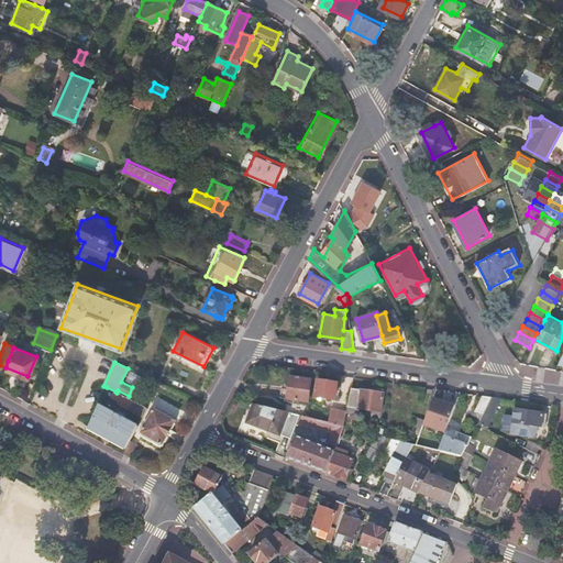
[(310,405),(313,383),(288,378),(286,387),(282,386),(280,397),(285,398),(285,401),(310,405)]
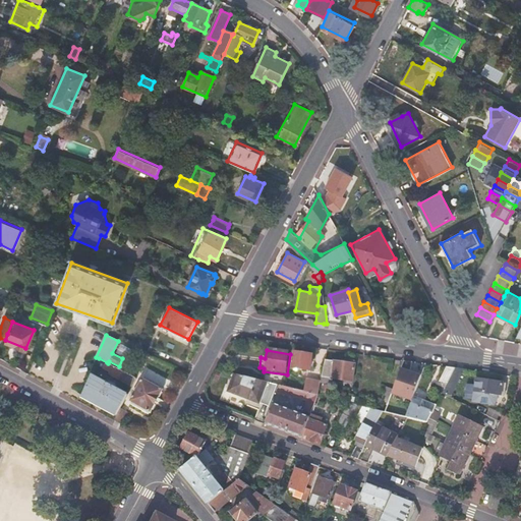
[(292,367),(309,369),(312,355),(294,352),(292,367)]
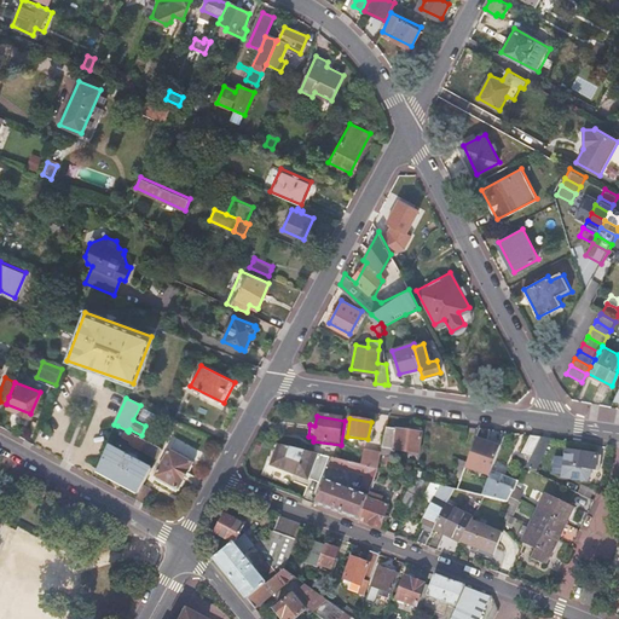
[(422,433),(387,428),(381,452),(381,456),(393,456),(393,450),(418,452),(422,433)]
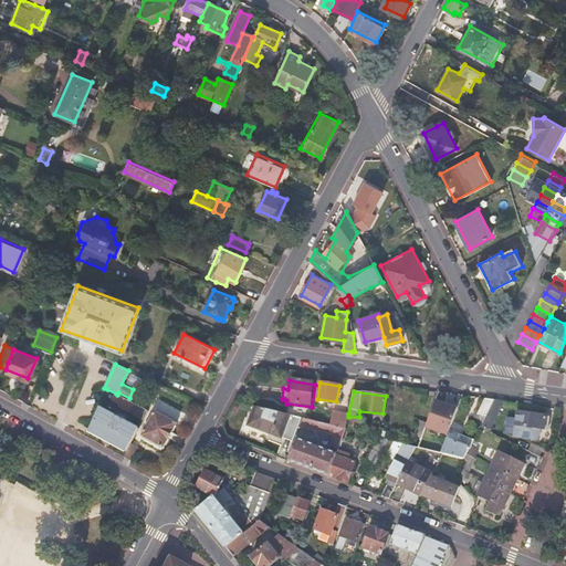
[(119,405),(144,417),(148,410),(117,395),(116,394),(113,398),(121,401),(119,405)]
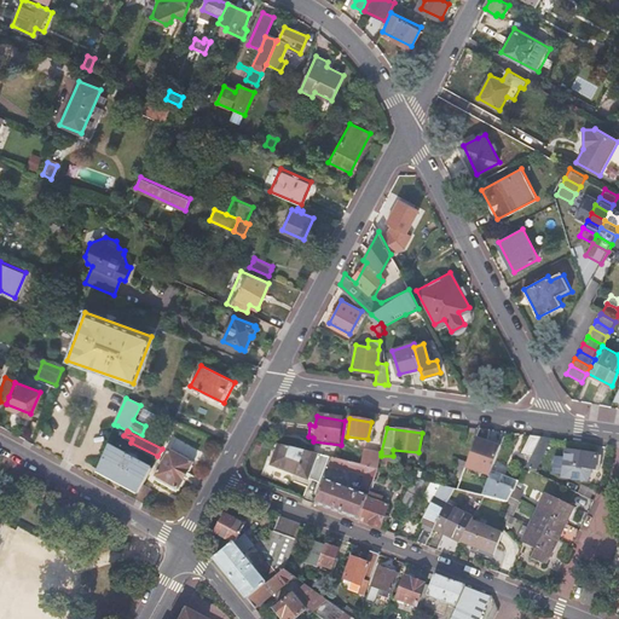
[(531,456),(539,437),(530,435),(522,452),(531,456)]
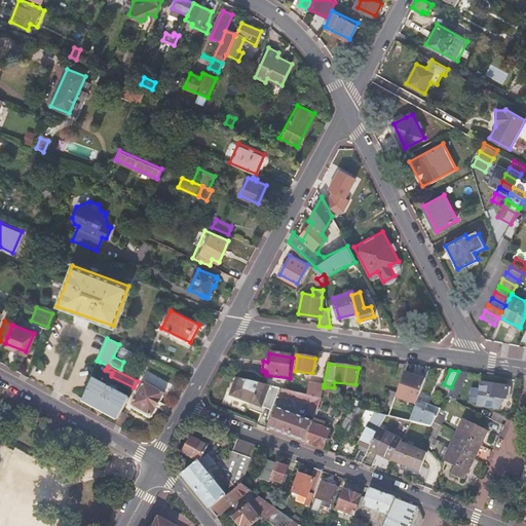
[(453,404),(466,372),(458,371),(451,387),(445,403),(449,404),(453,404)]
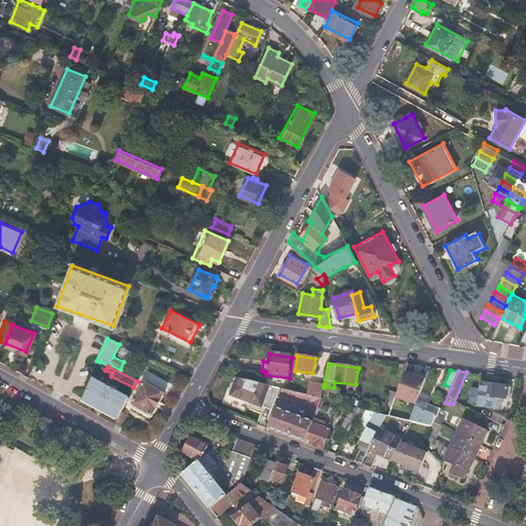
[(404,372),(403,374),(397,392),(396,393),(395,396),(395,398),(395,399),(407,402),(417,405),(422,387),(423,386),(425,379),(412,374),(404,372)]
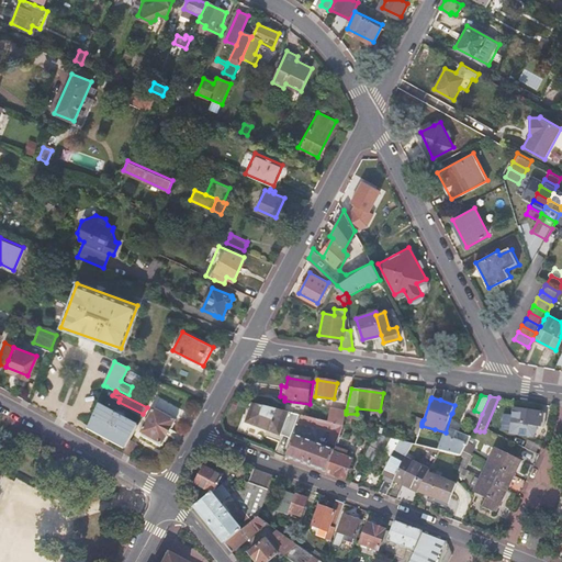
[(88,427),(124,448),(128,440),(138,424),(114,412),(99,403),(88,427)]
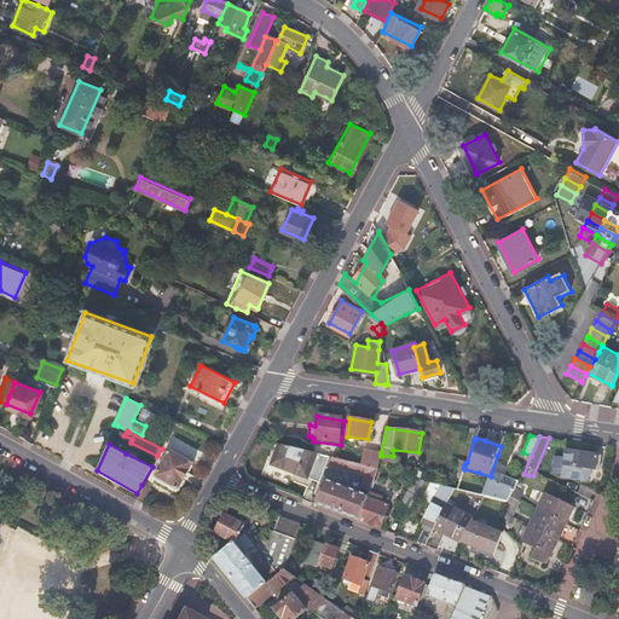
[(318,453),(276,444),(268,463),(306,478),(306,476),(319,481),(329,456),(328,456),(318,453)]
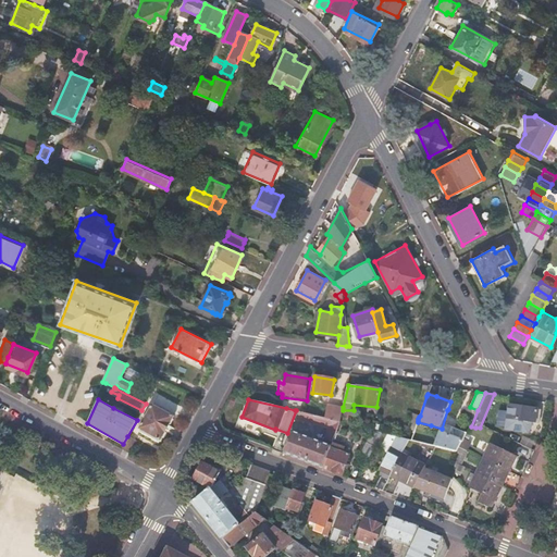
[(173,415),(152,403),(143,420),(139,425),(140,426),(139,430),(158,441),(159,436),(161,437),(173,415)]
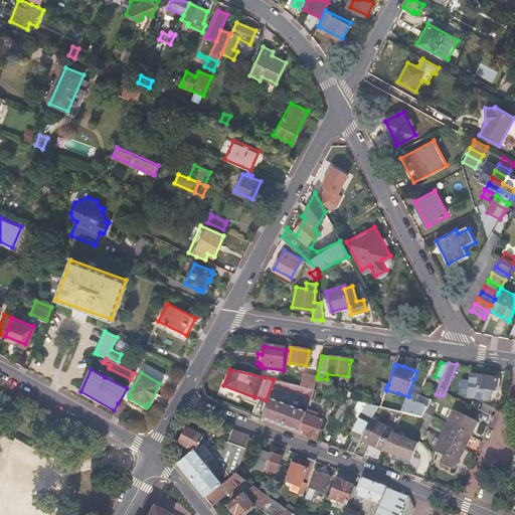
[(283,381),(284,373),(274,372),(273,379),(274,379),(277,380),(283,381)]
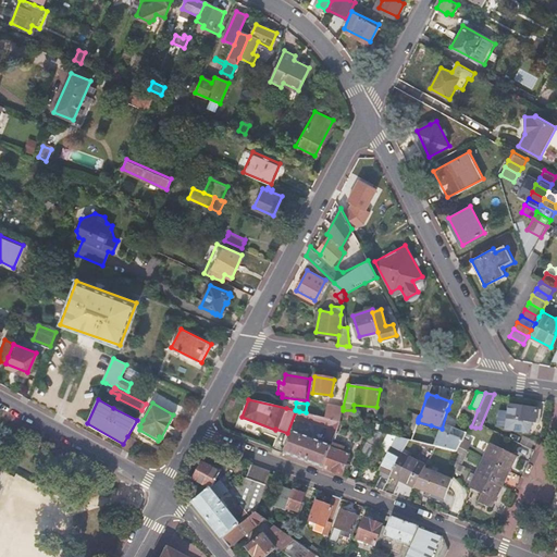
[(343,410),(343,407),(327,404),(325,417),(339,421),(341,421),(343,410)]
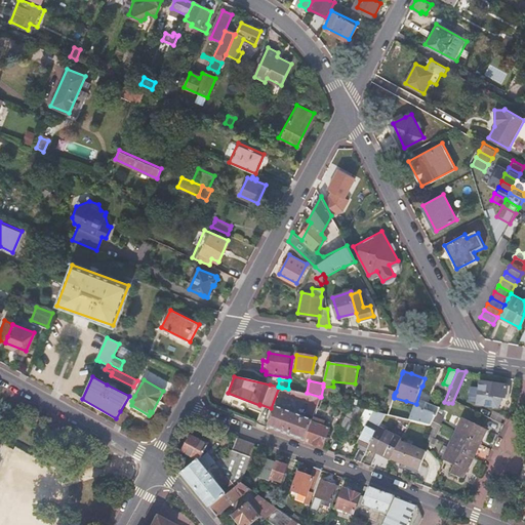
[(476,404),(496,407),(499,402),(500,398),(503,399),(507,386),(480,381),(476,404)]
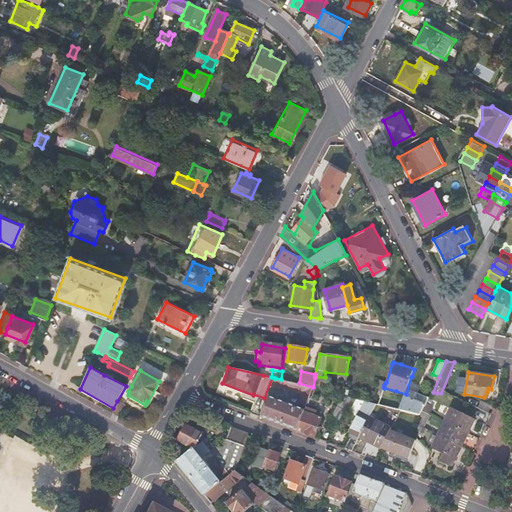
[(312,387),(299,383),(281,379),(275,378),(273,385),(302,393),(299,403),(306,405),(313,387),(312,387)]
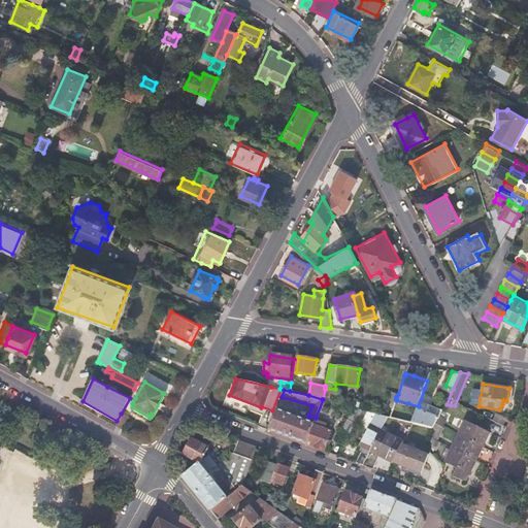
[(335,400),(337,393),(329,390),(326,397),(335,400)]
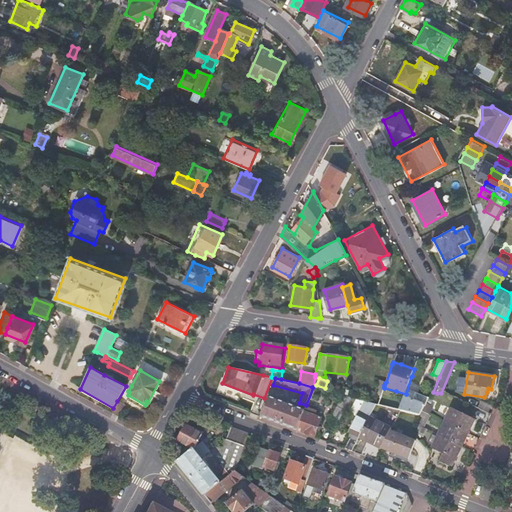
[(384,385),(385,383),(386,382),(379,379),(374,393),(381,396),(384,388),(384,387),(384,385)]
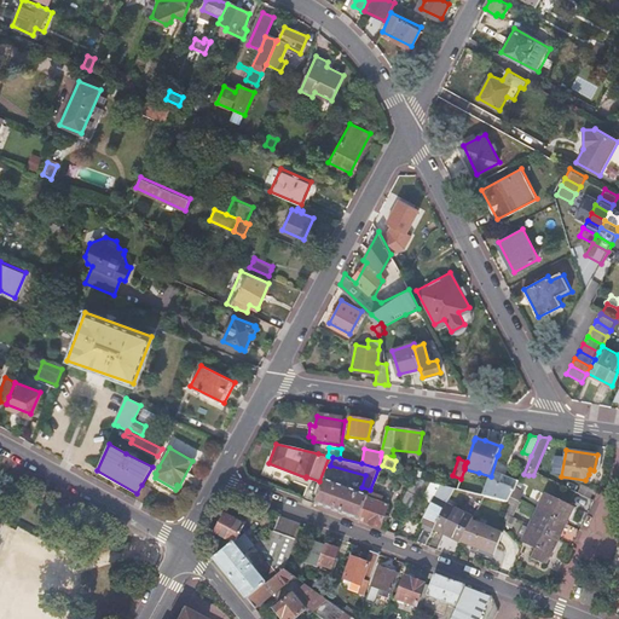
[(515,487),(520,479),(515,476),(512,484),(490,480),(487,486),(484,497),(507,503),(510,496),(515,487)]
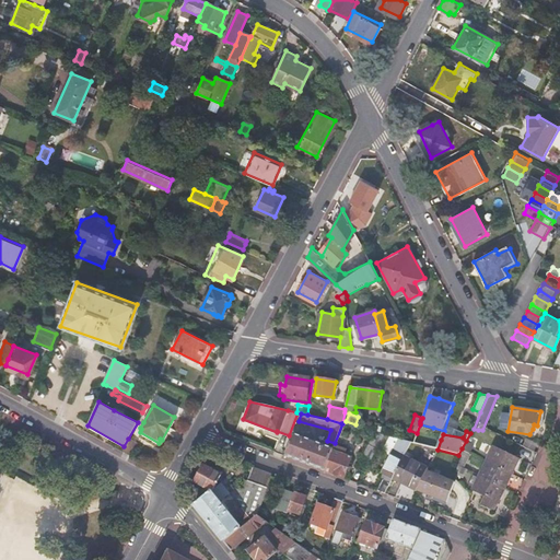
[(293,432),(284,455),(325,470),(333,447),(293,432)]
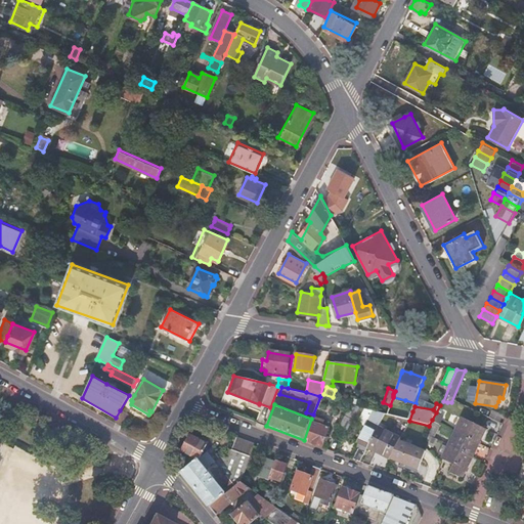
[(359,407),(351,404),(340,425),(348,429),(354,417),(359,407)]
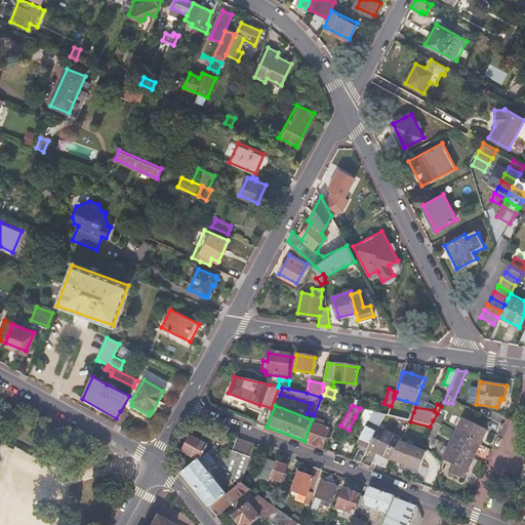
[(407,421),(410,421),(413,412),(409,411),(399,409),(390,406),(387,415),(407,421)]
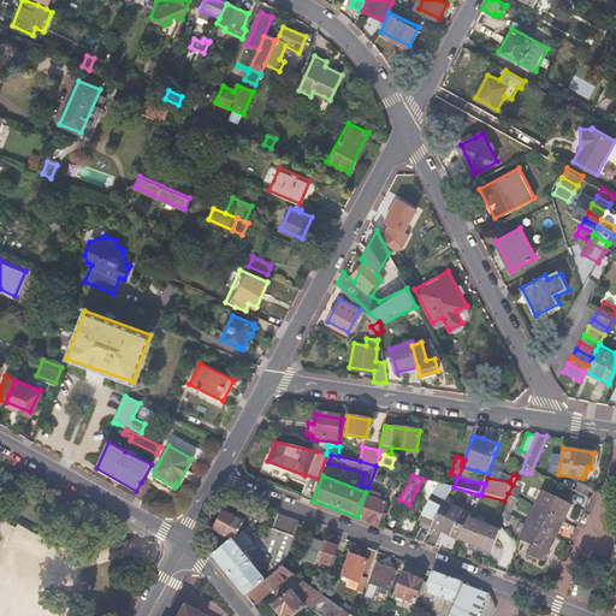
[(422,479),(416,490),(422,492),(431,497),(438,484),(422,479)]
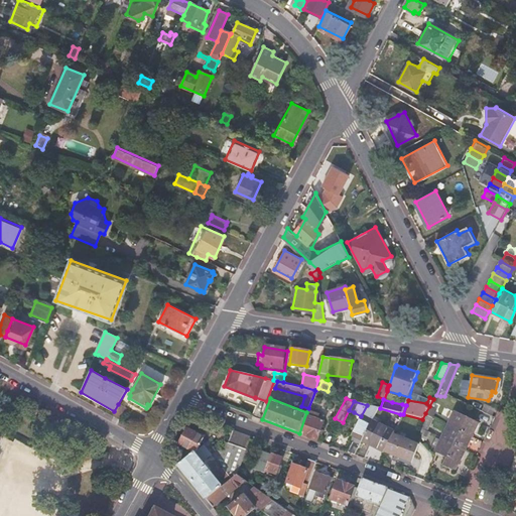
[(114,411),(111,416),(118,419),(124,408),(118,404),(114,411)]
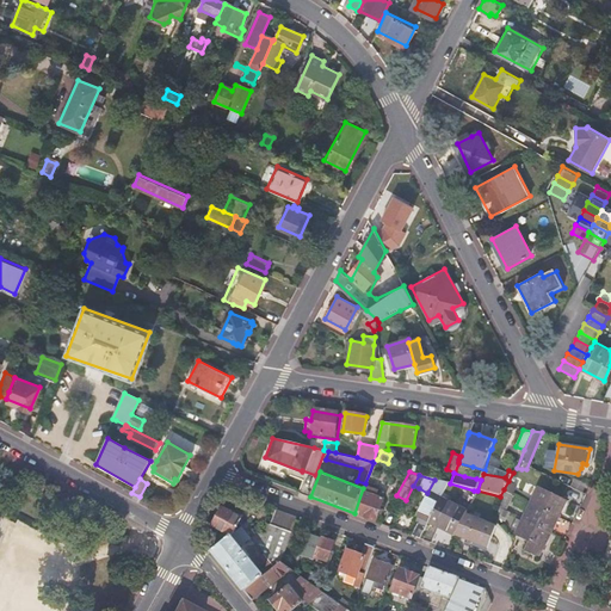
[(440,497),(448,483),(445,482),(434,480),(427,493),(415,516),(419,518),(411,535),(420,538),(429,520),(440,497)]
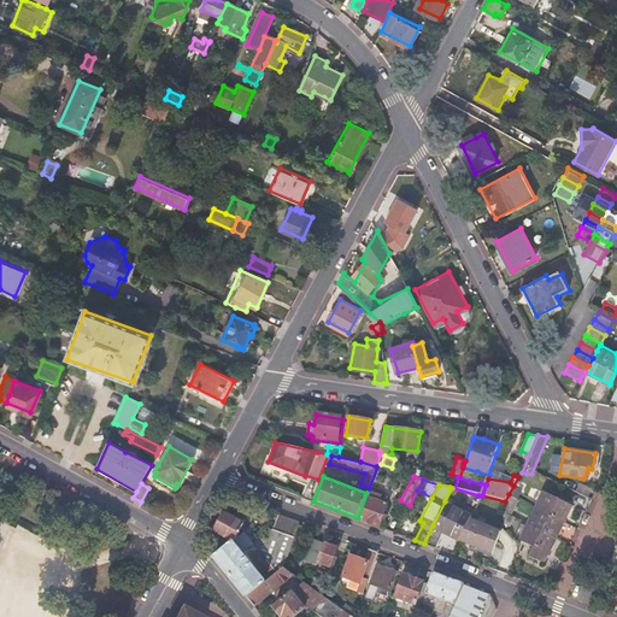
[(521,489),(513,486),(509,494),(516,498),(521,489)]
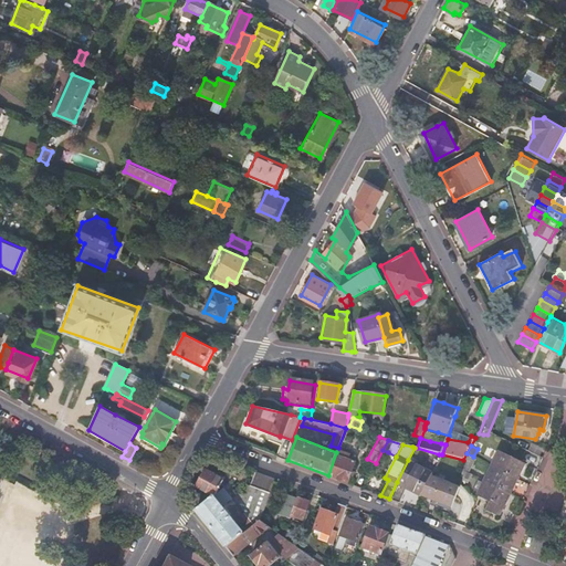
[(483,458),(490,460),(494,450),(488,448),(483,458)]
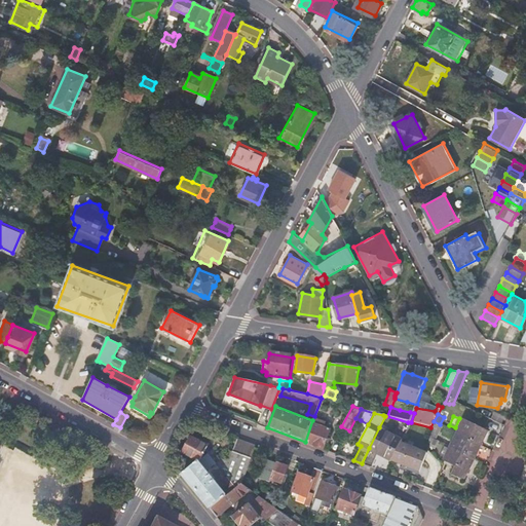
[(312,420),(305,442),(321,448),(323,448),(330,429),(317,424),(320,419),(314,417),(313,420),(312,420)]
